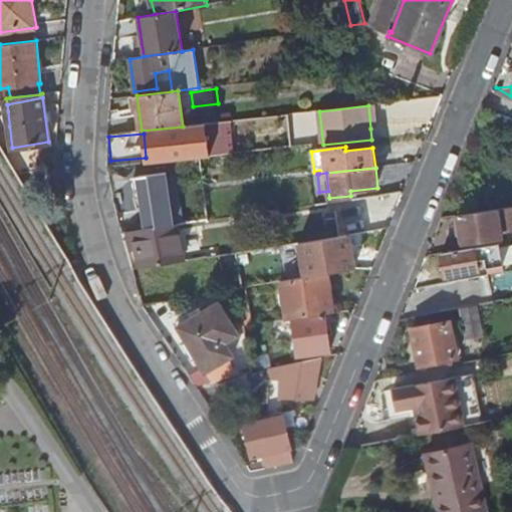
[(145,230),(173,226),(166,174),(137,178),(145,230)]
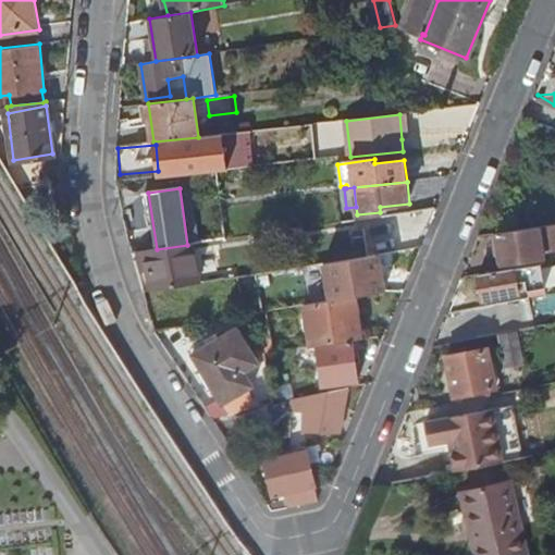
[(554,223),(497,233),(503,262),(544,256),(543,245),(554,243),(554,223)]
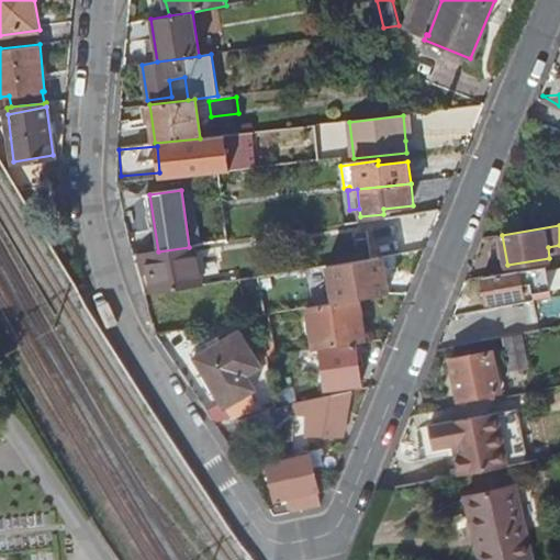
[(192,247),(189,247),(158,252),(142,254),(143,261),(140,262),(144,276),(150,275),(154,294),(201,286),(192,247)]
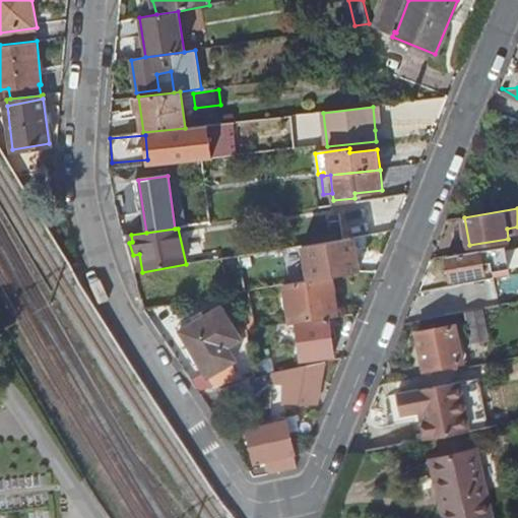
[(360,272),(353,237),(303,245),(310,281),(330,277),(360,272)]
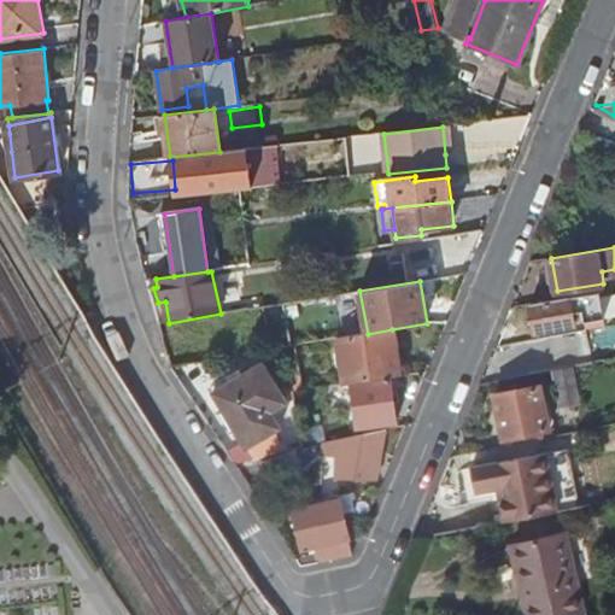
[(605,291),(590,294),(591,304),(607,300),(605,291)]
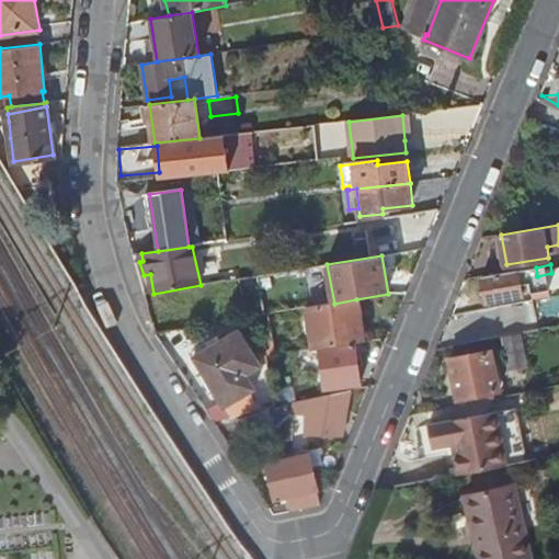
[(524,296),(522,291),(520,277),(526,276),(531,275),(529,269),(483,276),(489,303),(524,296)]
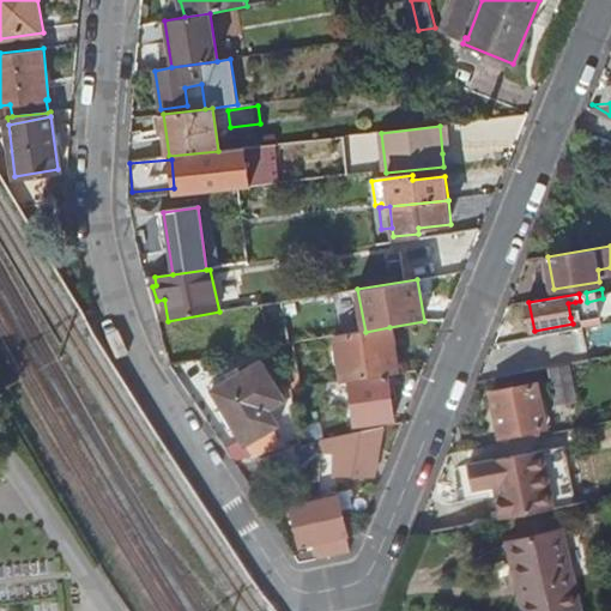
[(393,352),(389,327),(366,332),(337,337),(343,381),(349,380),(387,375),(391,374),(387,354),(393,352)]
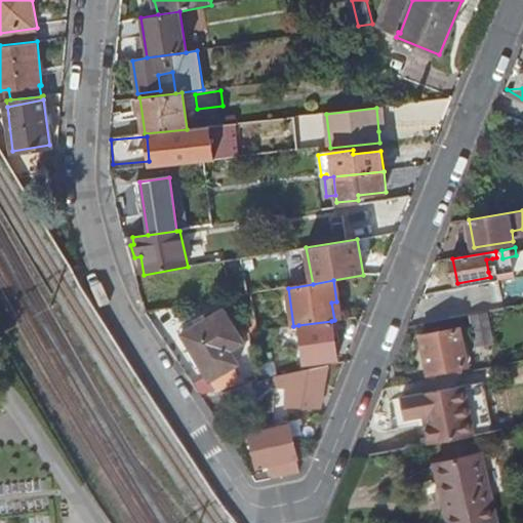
[(229,353),(244,345),(226,311),(183,336),(210,384),(237,367),(229,353)]
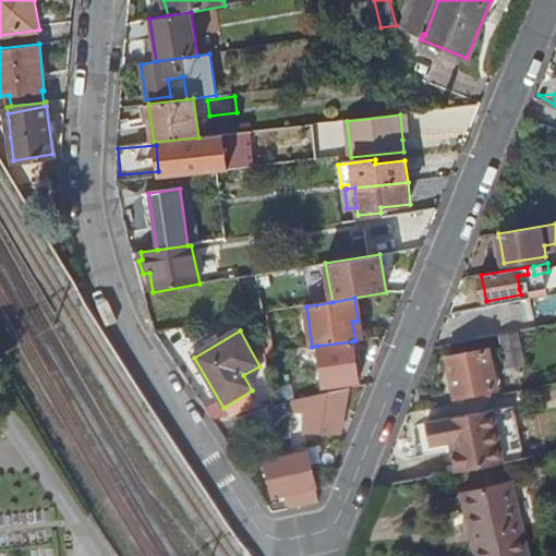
[(517,331),(502,335),(508,367),(524,364),(517,331)]
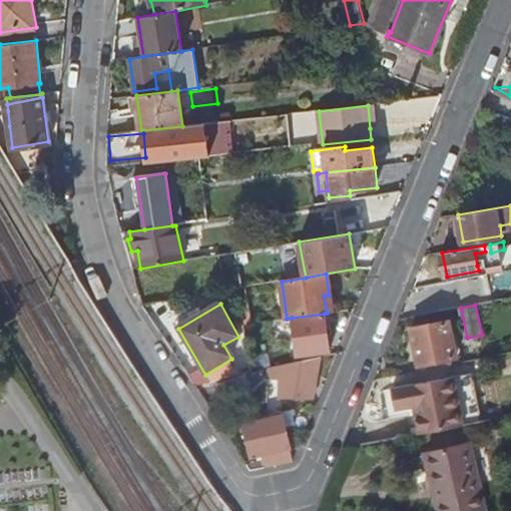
[(324,314),(292,318),(297,355),(329,350),(324,314)]
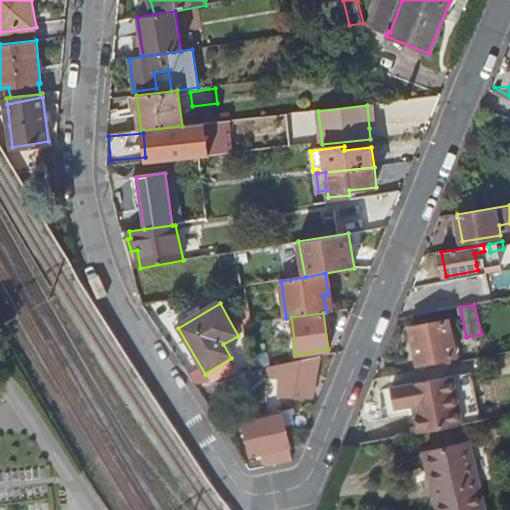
[(431,367),(449,363),(447,357),(456,355),(447,318),(412,326),(420,363),(429,361),(431,367)]
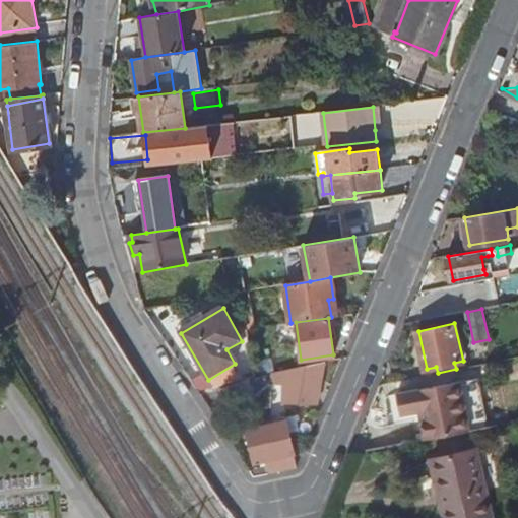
[(324,362),(269,374),(267,385),(288,387),(287,391),(283,390),(283,405),(317,405),(324,362)]
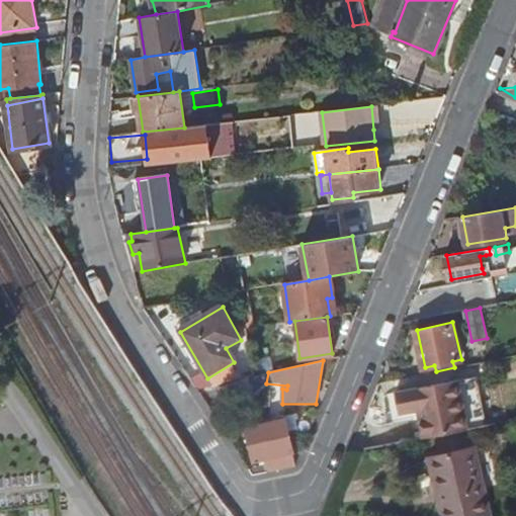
[(401,413),(419,409),(424,408),(426,415),(421,417),(425,437),(486,425),(475,375),(397,392),(401,413)]
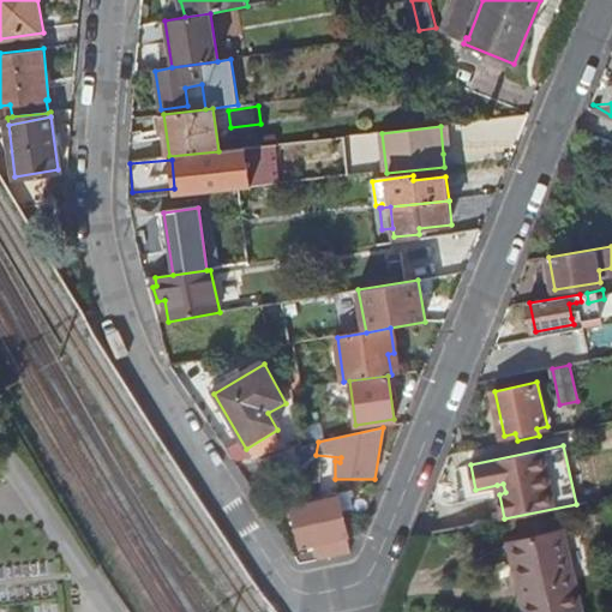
[(283,451),(243,465),(249,483),(289,469),(283,451)]
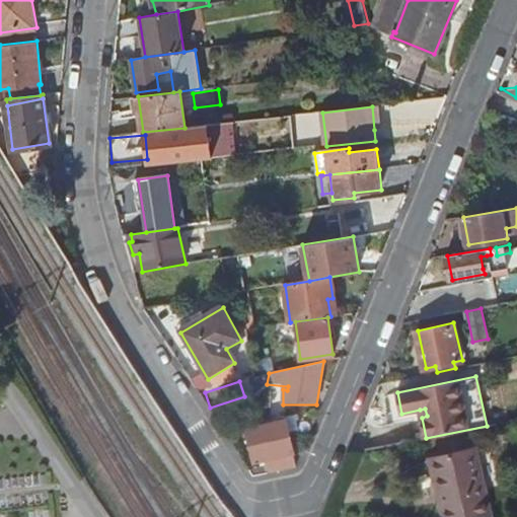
[(293,463),(286,430),(282,416),(243,425),(252,461),(262,459),(266,469),(293,463)]
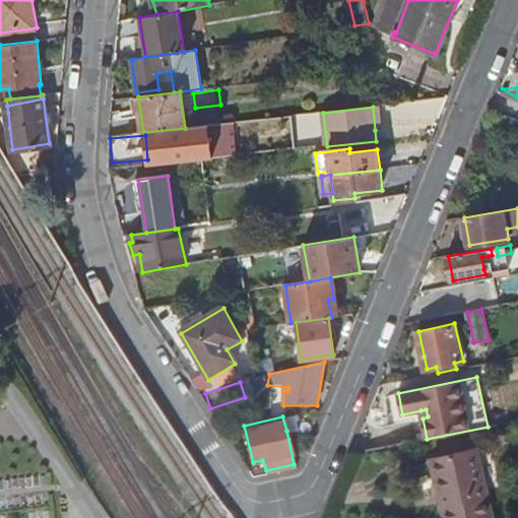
[(282,416),(286,431),(300,432),(297,417),(282,416)]
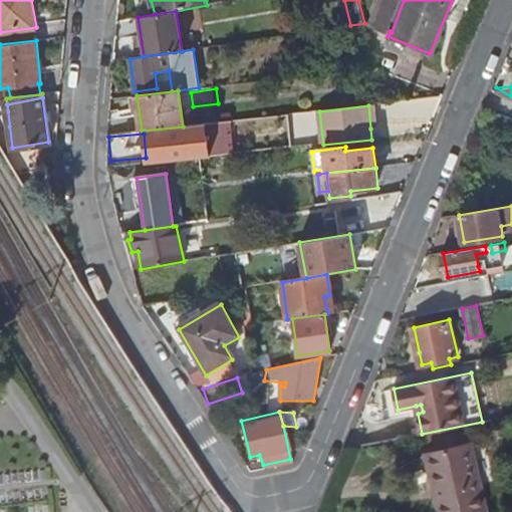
[(471,445),(427,454),(434,490),(439,489),(443,511),(469,511),(484,509),(471,445)]
